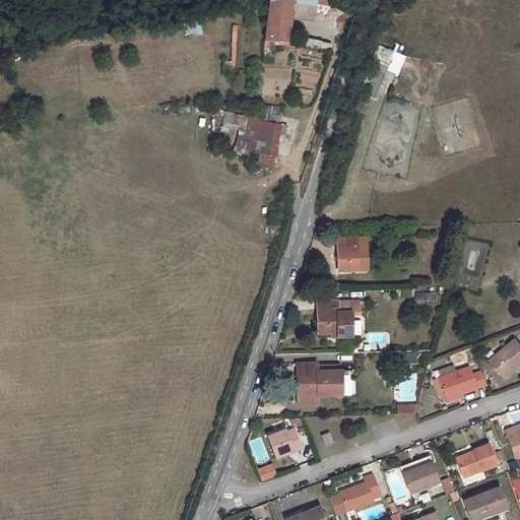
[(269,0),(265,40),(288,42),(291,13),(293,0),(269,0)]
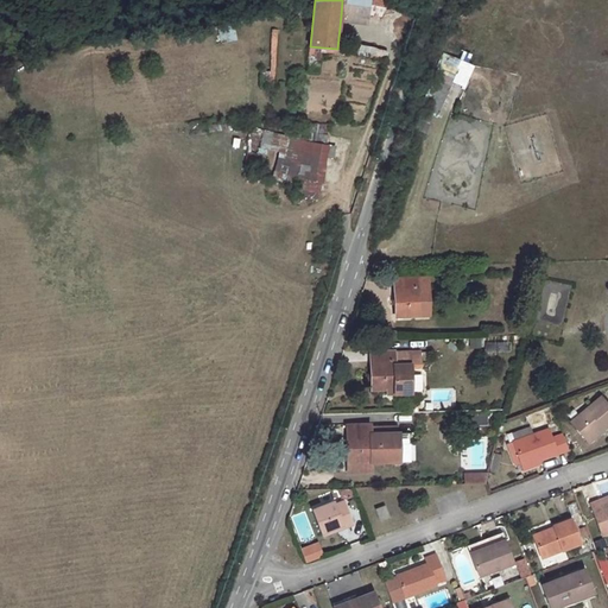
[(342,0),(341,16),(367,19),(367,12),(368,5),(368,0),(342,0)]
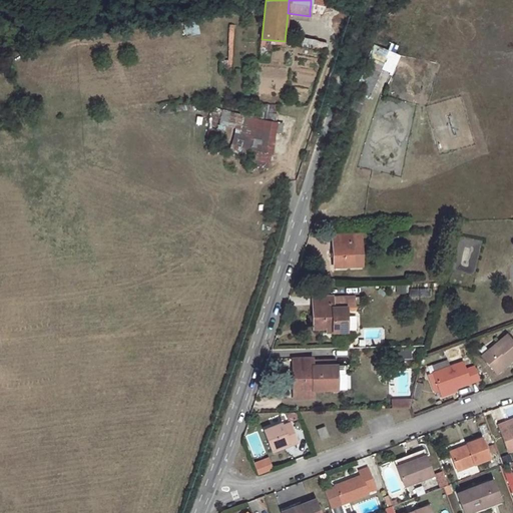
[(311,4),(310,10),(321,12),(322,6),(311,4)]
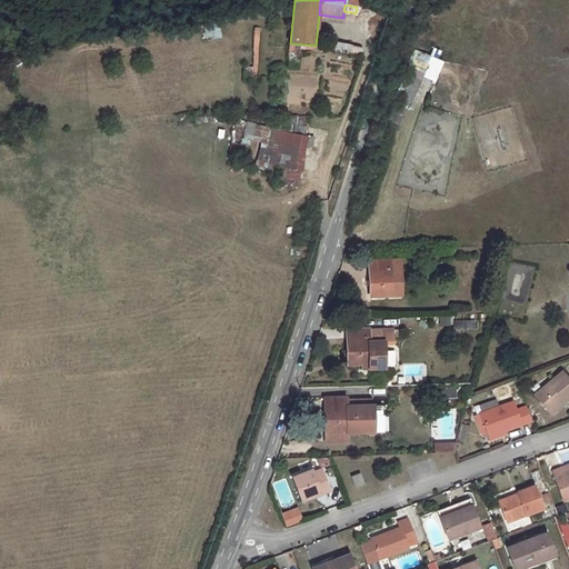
[(427,68),(423,76),(437,80),(445,59),(415,49),(410,62),(427,68)]
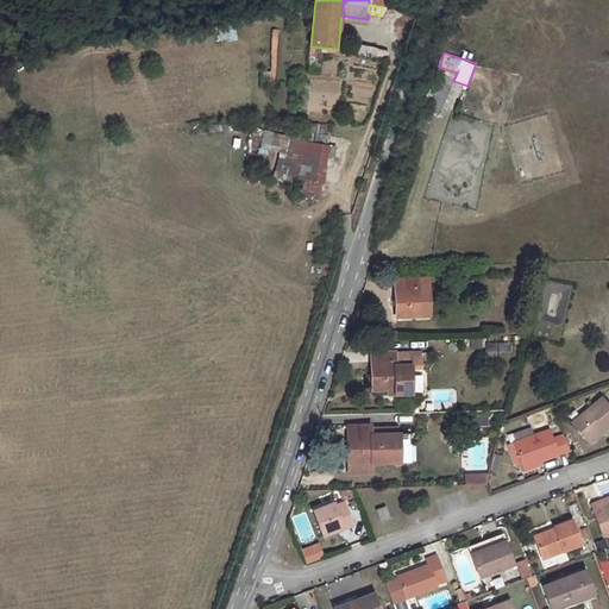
[(295,139),(287,184),(319,190),(327,144),(295,139)]
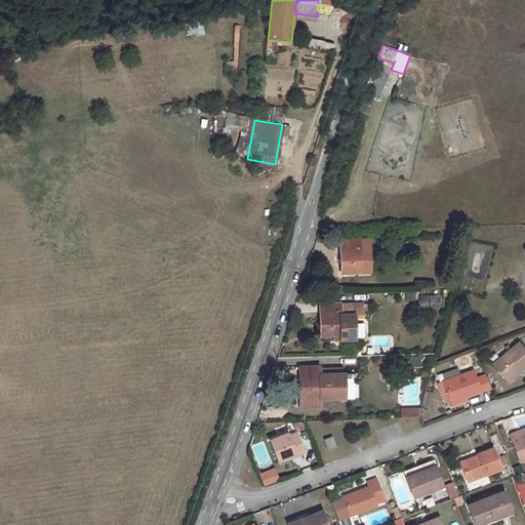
[(342,248),(341,248),(342,272),(370,271),(369,247),(361,248),(361,239),(342,240),(342,248)]
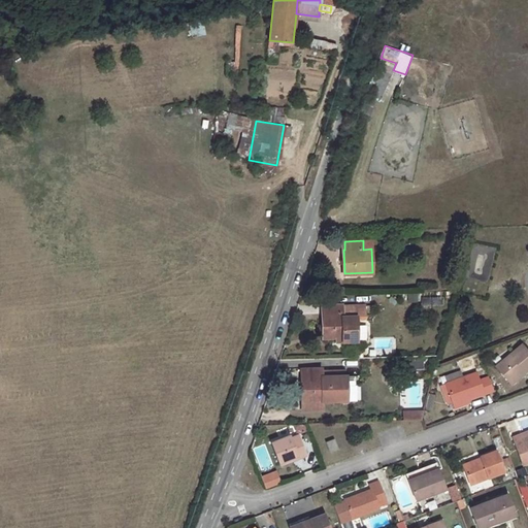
[(342,305),(323,305),(323,314),(322,314),(322,338),(336,338),(342,338),(342,341),(357,341),(356,317),(342,317),(342,305)]
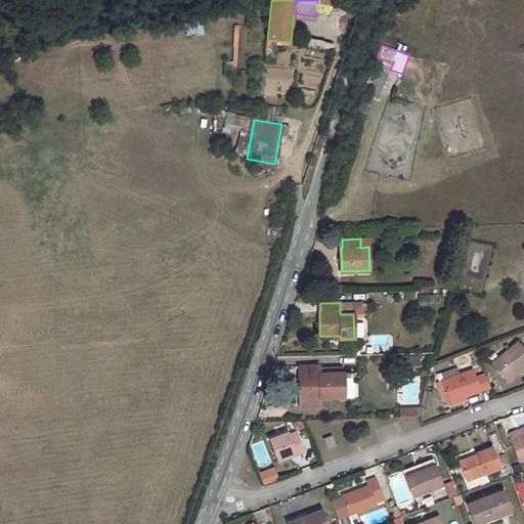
[(523,353),(517,343),(491,362),(504,379),(516,368),(518,370),(523,365),(523,353)]
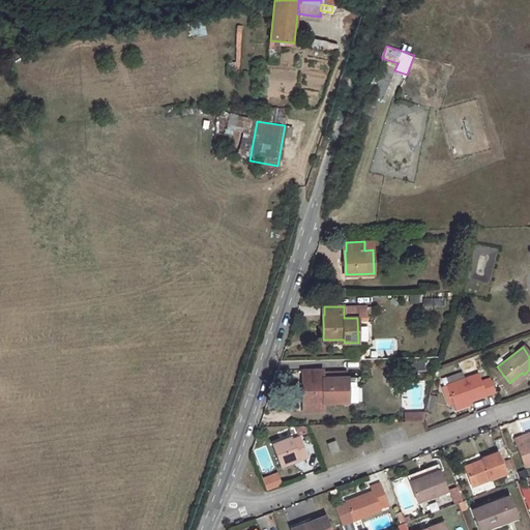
[(323,370),(304,370),(304,378),(302,378),(303,403),(324,403),(348,402),(347,377),(323,378),(323,370)]
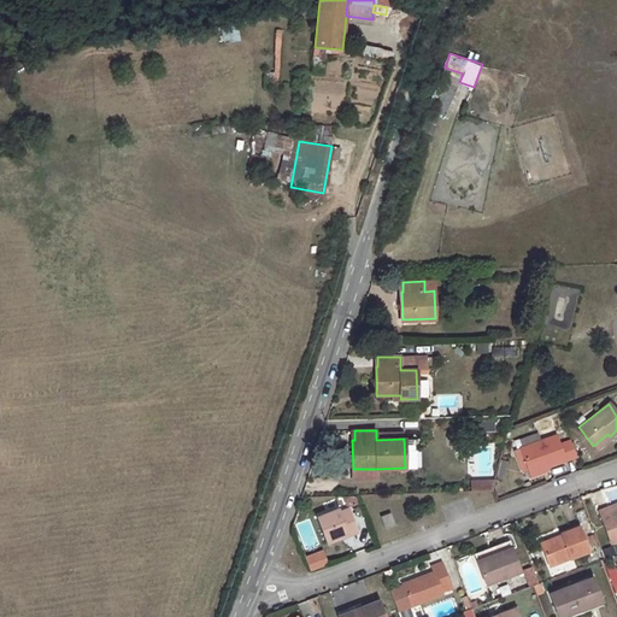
[(554,434),(519,446),(528,469),(542,464),(544,468),(575,457),(569,440),(558,444),(554,434)]
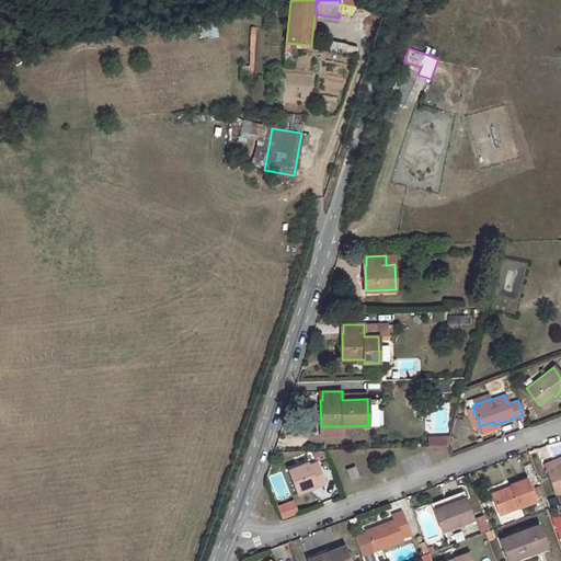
[(552,395),(539,405),(541,408),(554,397),(552,395)]
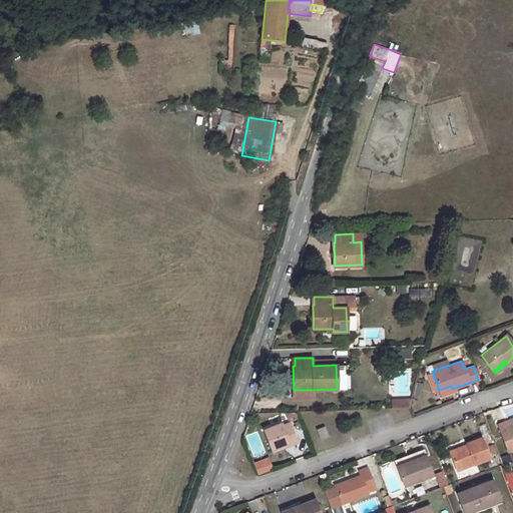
[(432,371),(428,373),(434,392),(439,390),(432,371)]
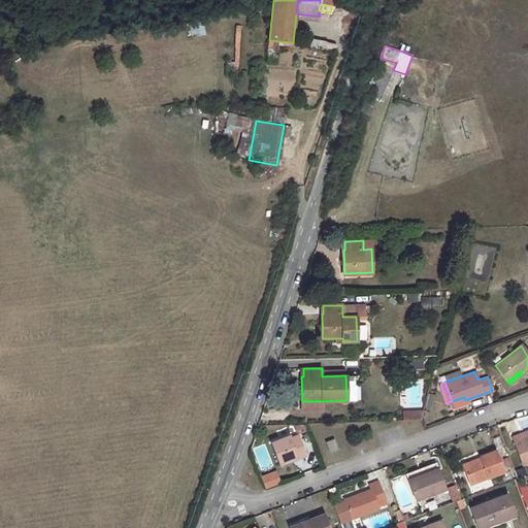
[(424,408),(432,410),(435,394),(427,393),(424,408)]
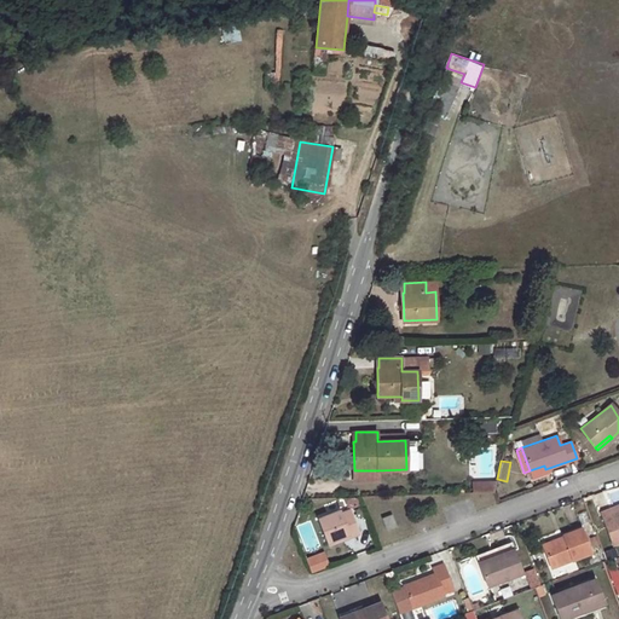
[(544,466),(530,470),(531,476),(545,472),(545,469),(544,466)]
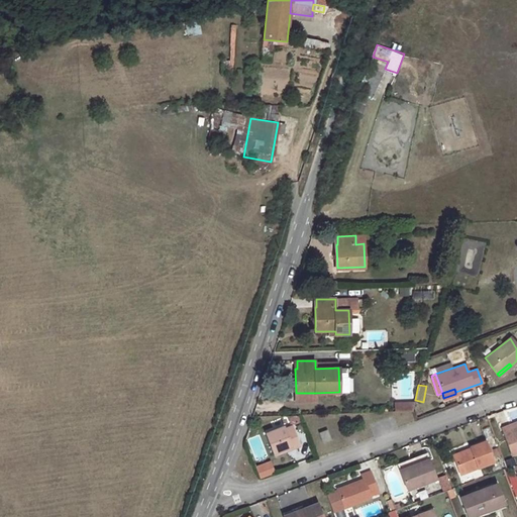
[(395,411),(413,411),(413,401),(395,401),(395,411)]
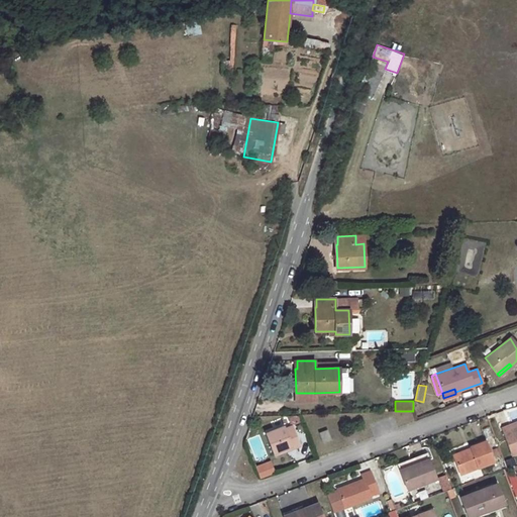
[(289,416),(292,425),(302,421),(300,415),(289,416)]
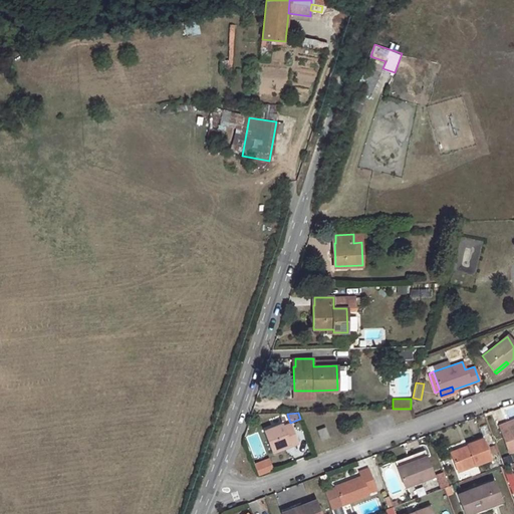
[(509,423),(501,426),(510,450),(513,448),(513,424),(510,426),(509,423)]
